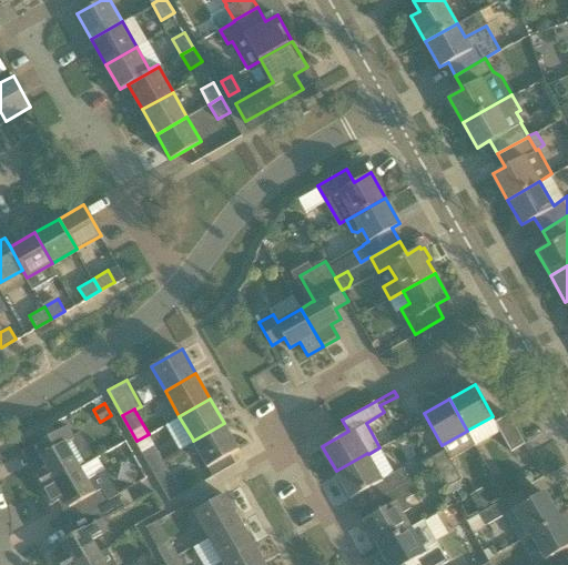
[(511,450),(525,442),(508,413),(495,421),(511,450)]
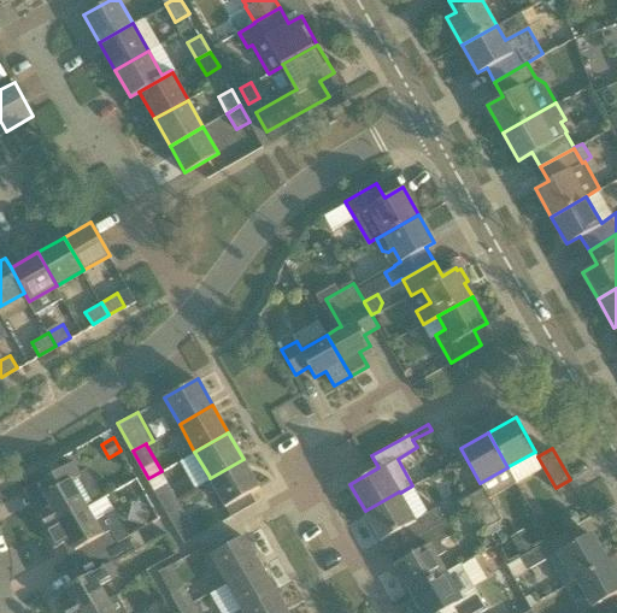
[(210,478),(225,506),(259,487),(244,459),(210,478)]
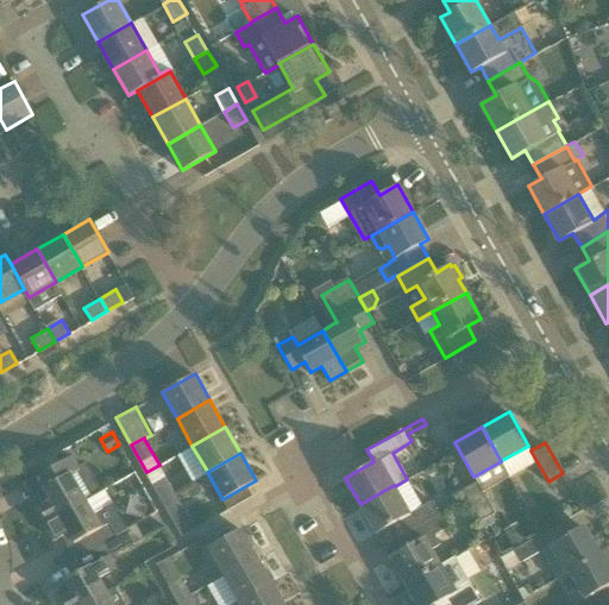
[(38,504),(37,505),(35,506),(44,523),(94,495),(101,491),(85,464),(79,467),(77,465),(71,455),(46,470),(39,473),(36,476),(37,477),(43,487),(49,498),(38,504)]
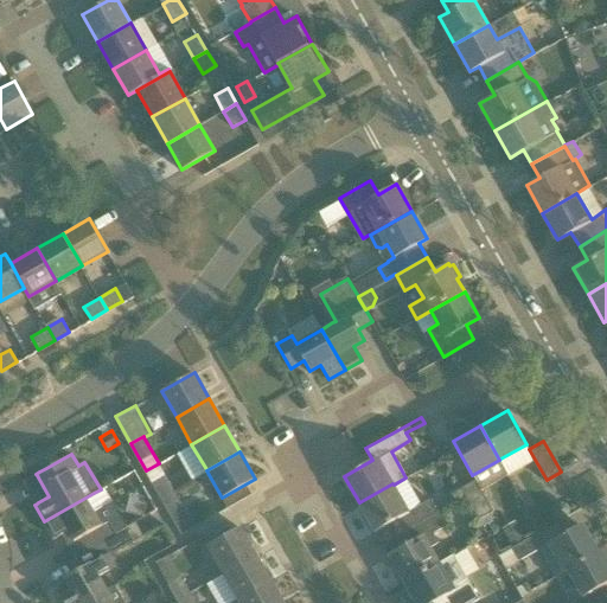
[(159,463),(146,470),(161,496),(174,489),(159,463)]
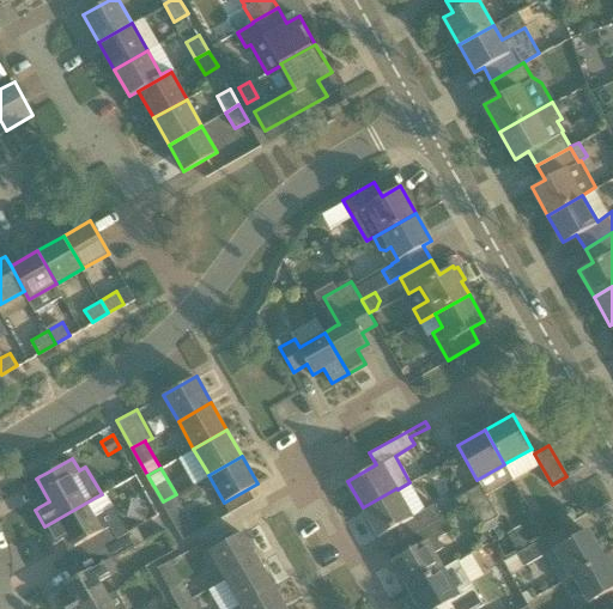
[(466,492),(483,523),(497,515),(485,493),(480,483),(480,485),(466,492)]
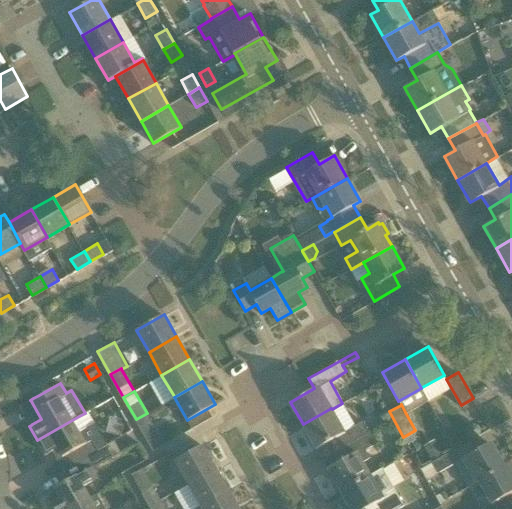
[(340,434),(346,444),(369,430),(363,419),(344,430),(332,409),(331,408),(303,424),(316,448),(340,434)]
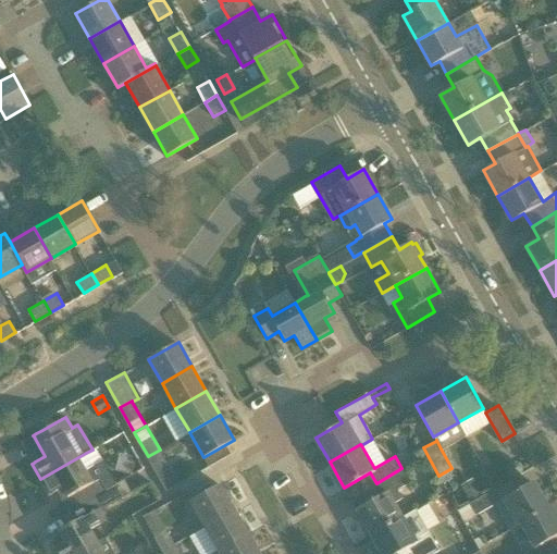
[(86,453),(40,479),(49,494),(57,490),(62,487),(69,496),(74,507),(114,483),(116,482),(102,459),(96,447),(94,450),(93,450),(86,453)]
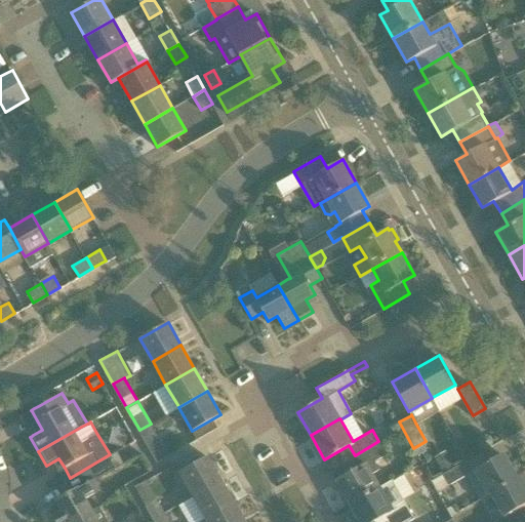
[(139,430),(142,434),(147,443),(158,437),(151,424),(139,430)]
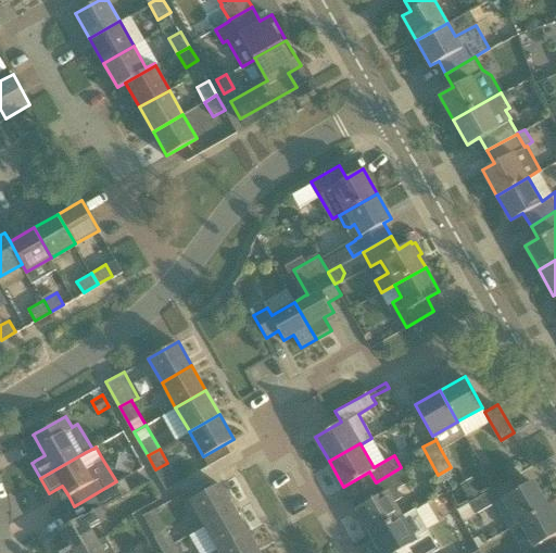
[(509,462),(507,467),(510,473),(516,474),(521,472),(522,465),(520,460),(514,459),(509,462)]
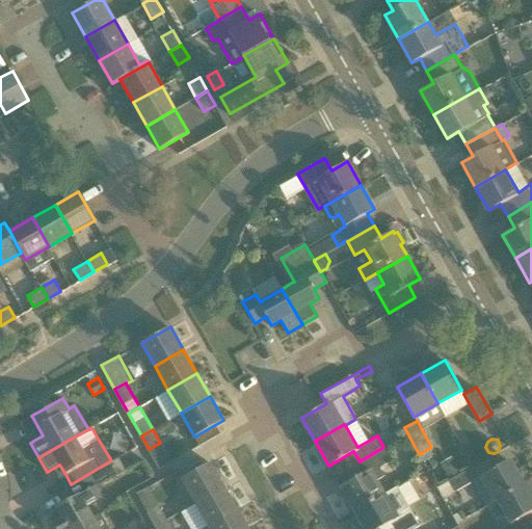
[(384,493),(384,492),(376,479),(384,474),(379,466),(391,459),(383,447),(360,461),(355,464),(361,475),(341,486),(354,510),(384,493)]
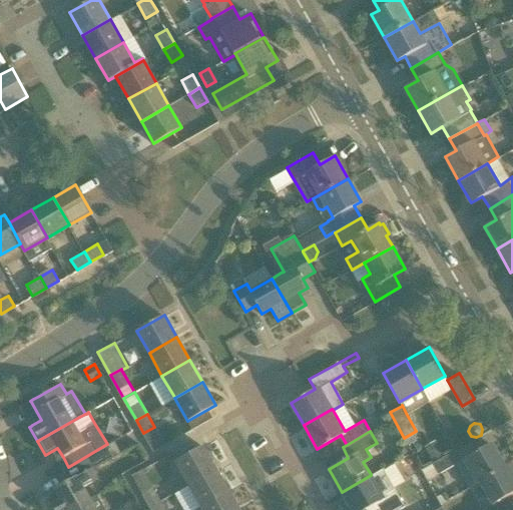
[(424,445),(433,459),(444,453),(436,438),(424,445)]
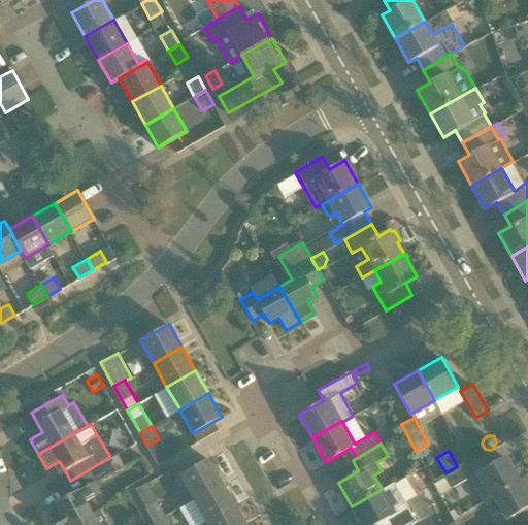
[(118,453),(110,457),(108,458),(116,469),(117,470),(125,465),(118,453)]
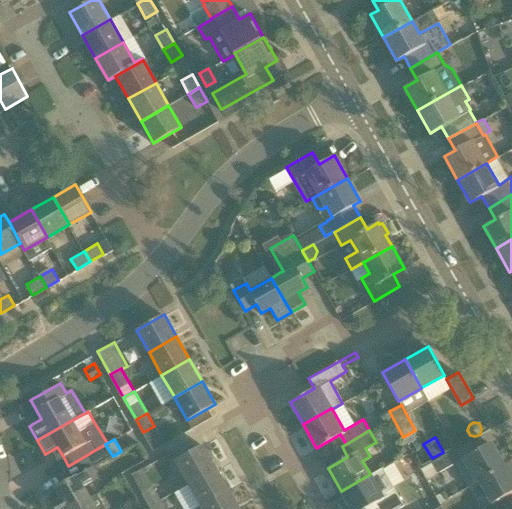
[(400,455),(409,450),(404,441),(395,446),(400,455)]
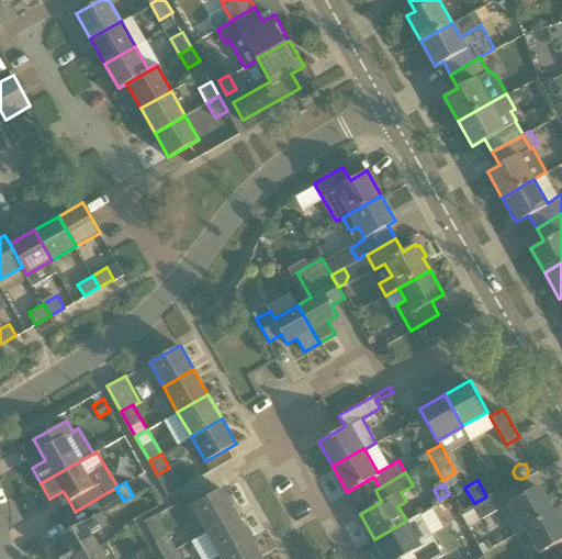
[(538,485),(507,503),(501,491),(473,506),(480,517),(498,507),(514,534),(526,527),(526,526),(552,511),(538,485)]
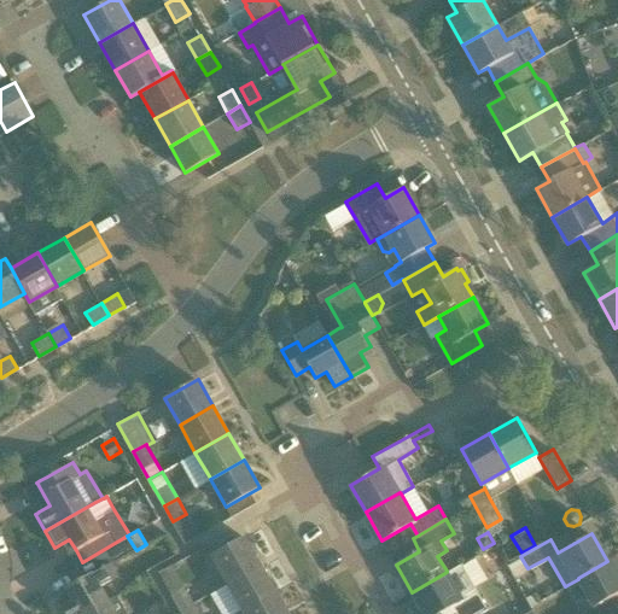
[(103,567),(135,549),(127,536),(82,562),(76,566),(83,578),(65,588),(71,598),(57,607),(60,613),(82,613),(108,600),(108,598),(98,582),(108,577),(103,567)]
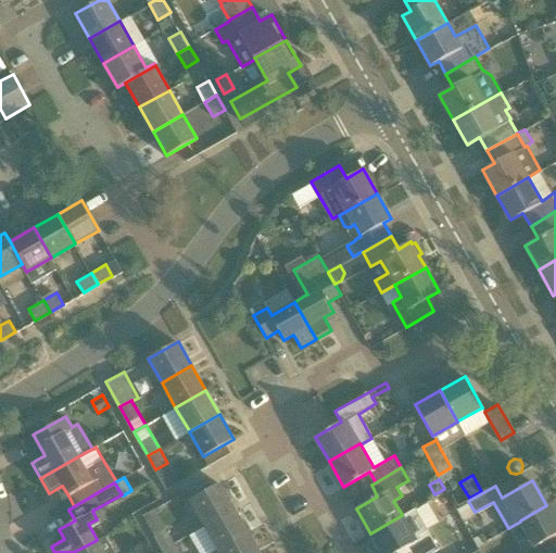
[(190,500),(204,525),(234,507),(219,482),(190,500)]
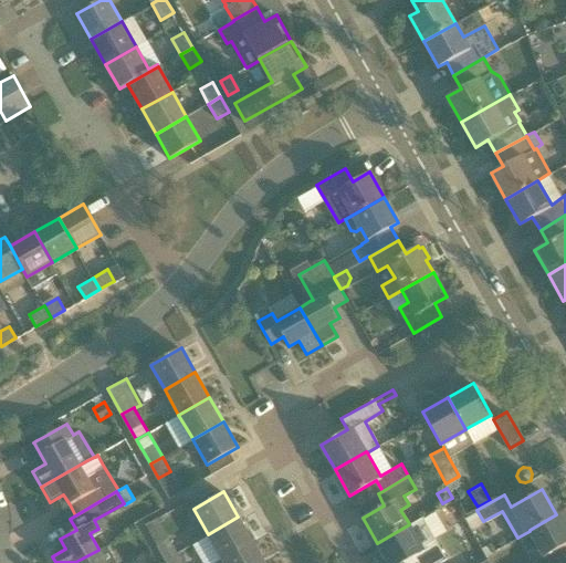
[(477,510),(464,517),(471,529),(483,521),(477,510)]
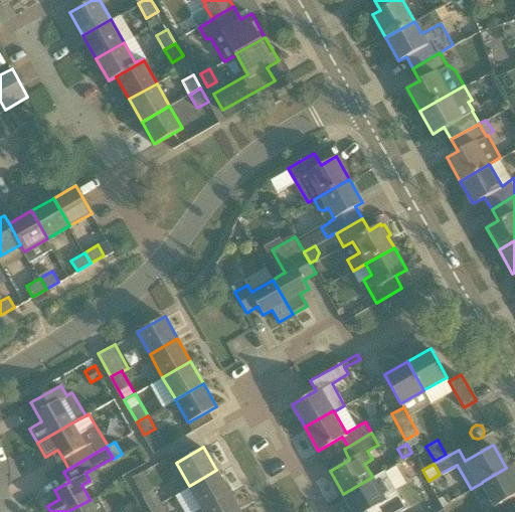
[(482,482),(482,483),(495,506),(514,494),(514,477),(509,466),(506,468),(482,482)]
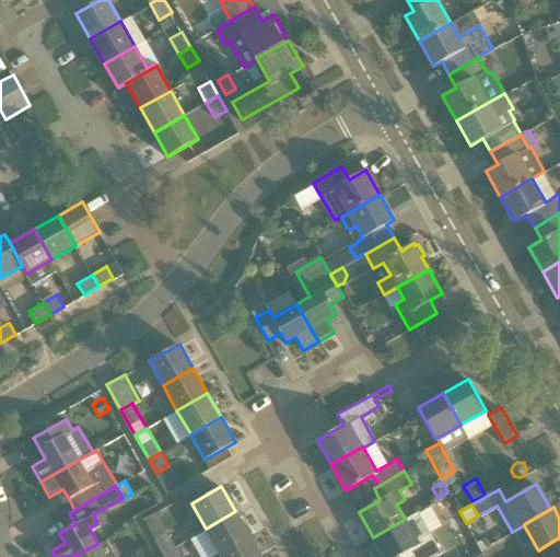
[(418,510),(405,518),(405,519),(373,537),(384,556),(396,556),(399,555),(400,556),(431,556),(442,552),(418,510)]
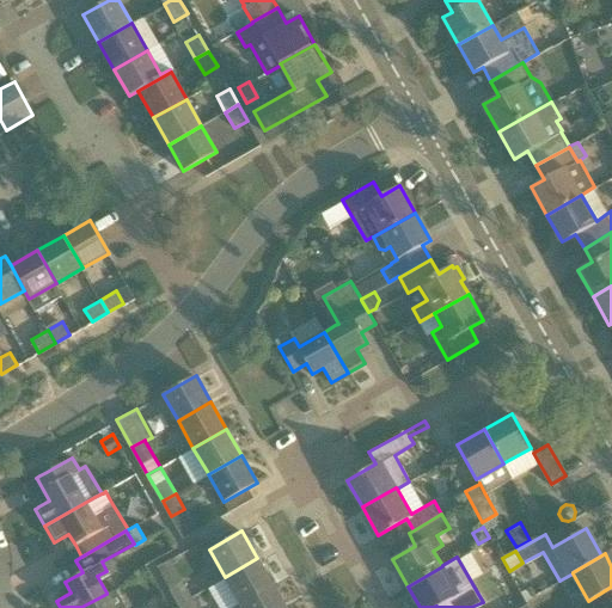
[(273,584),(257,558),(225,577),(240,603),(273,584)]
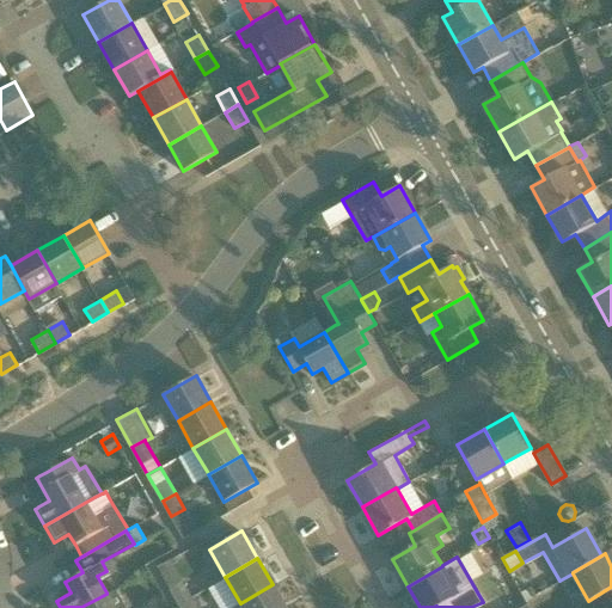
[(182,579),(170,559),(158,566),(179,603),(191,596),(182,579)]
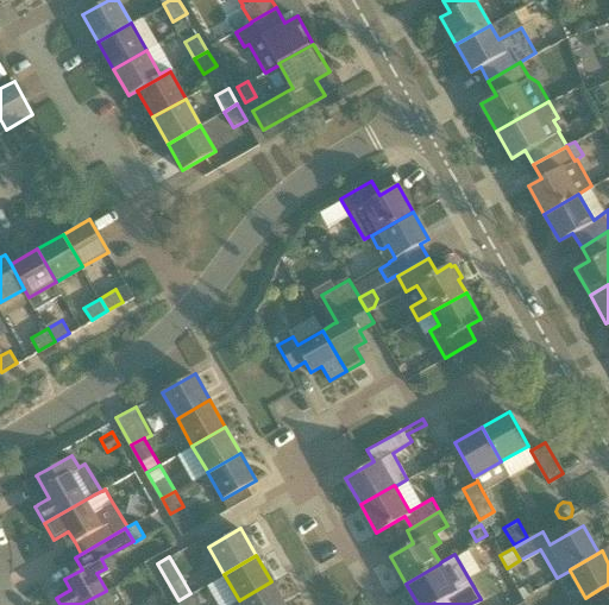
[(284,604),(271,581),(239,600),(240,604),(284,604)]
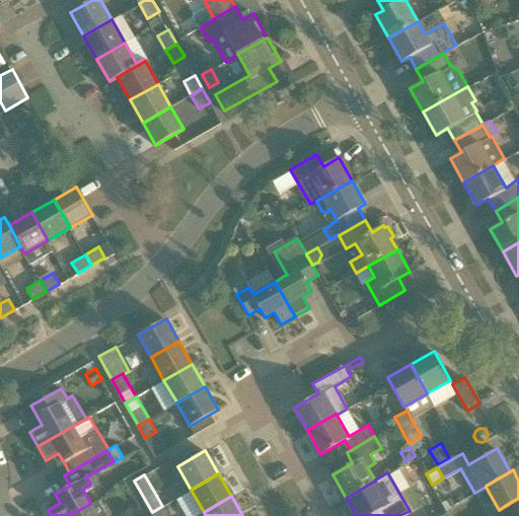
[(106,515),(97,499),(90,503),(90,504),(69,515),(106,515)]
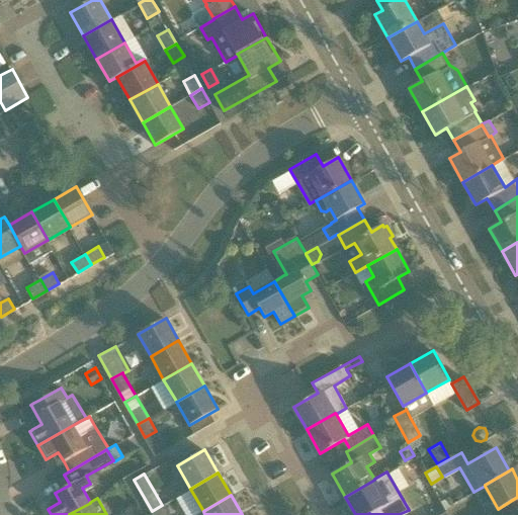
[(168,514),(162,505),(152,511),(154,514),(168,514)]
